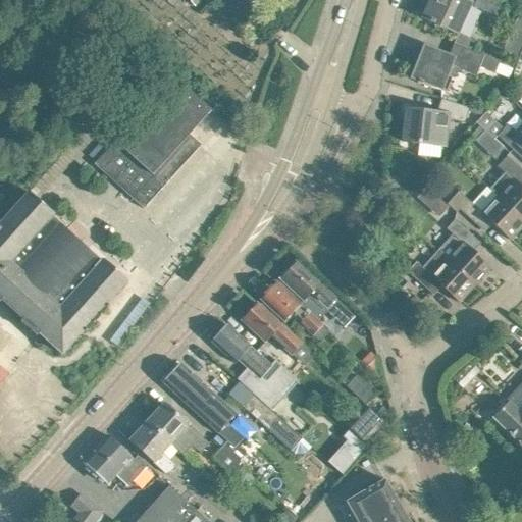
[(456,34),(470,4),(460,0),(430,0),(423,18),(429,21),(429,22),(433,24),(433,23),(456,34)]
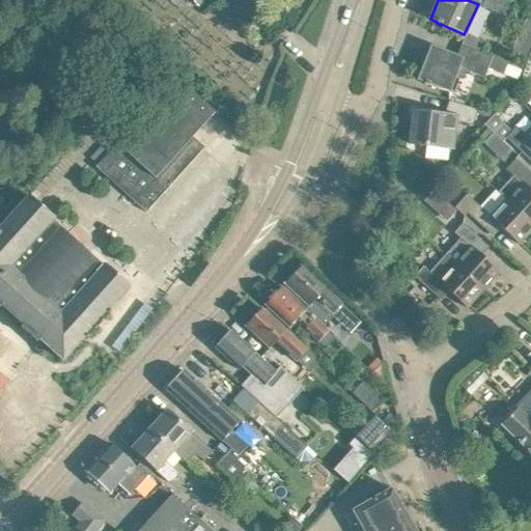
[(483,0),(481,7),(507,19),(513,5),(503,0),(483,0)]
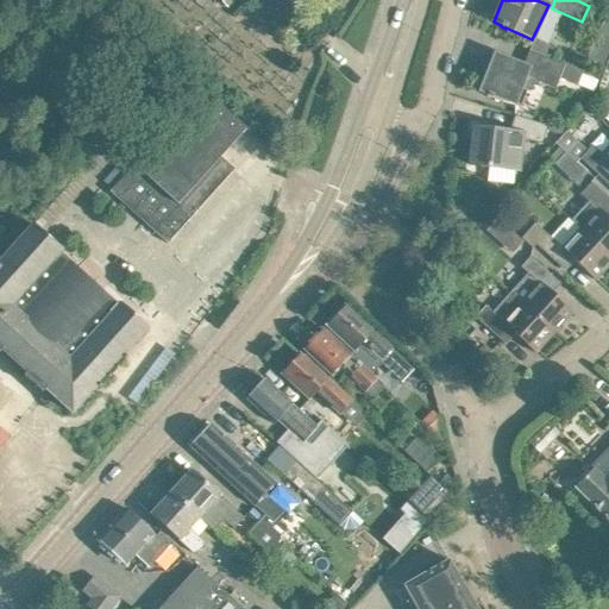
[(516,108),(522,90),(532,94),(537,82),(557,89),(560,79),(577,85),(582,71),(551,60),(528,51),(523,64),(493,52),(477,93),(487,96),(487,98),(516,108)]
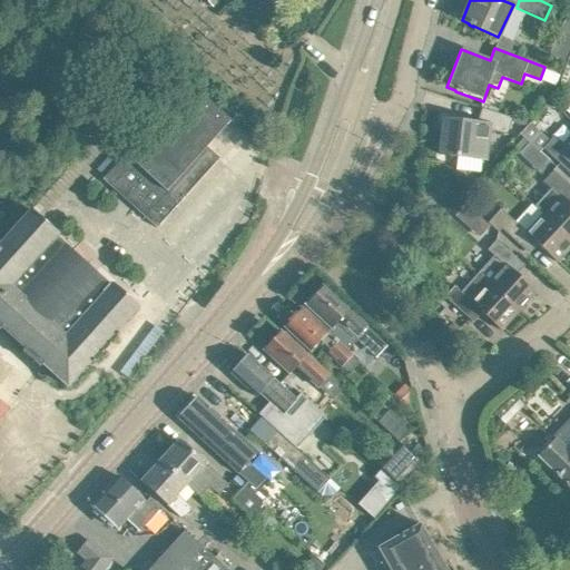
[(219,159),(206,148),(229,121),(189,85),(102,180),(156,228),(219,159)]
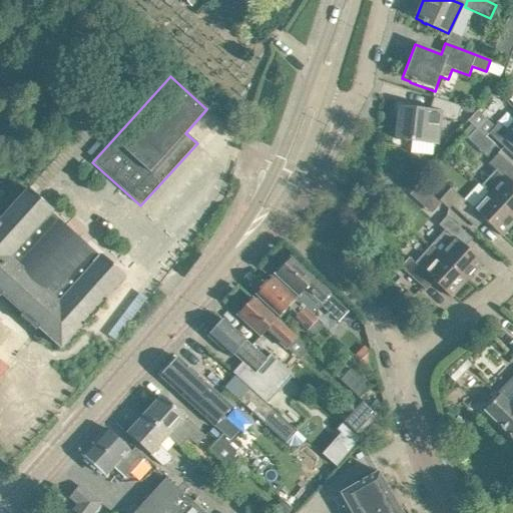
[(437,144),(441,116),(457,120),(461,106),(433,97),(429,111),(400,108),(396,140),(416,142),(437,144)]
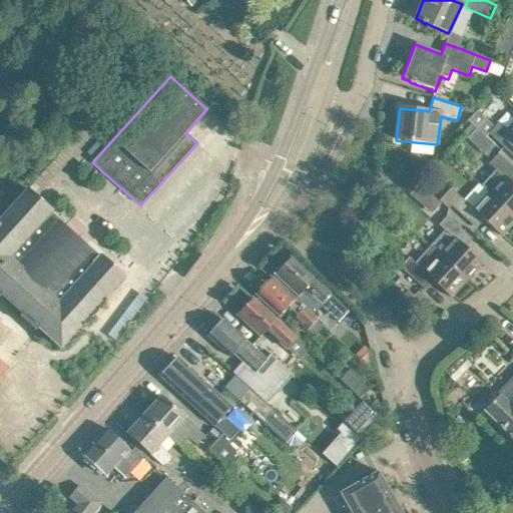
[(482,129),(489,135),(498,125),(491,119),(482,129)]
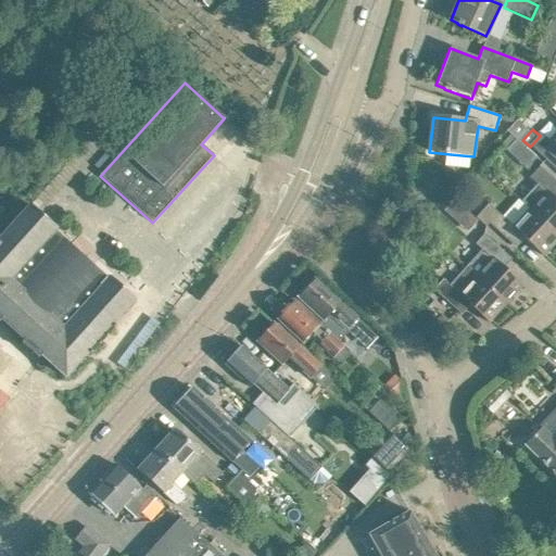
[(507,148),(507,149),(514,155),(523,146),(516,139),(507,148)]
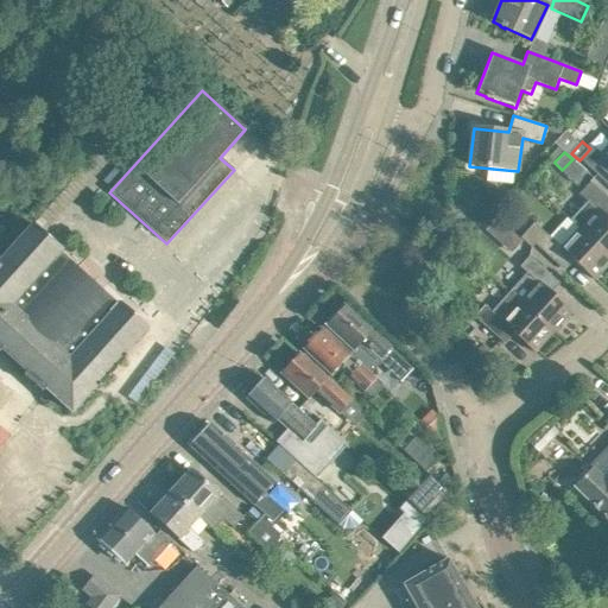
[(607,219),(606,217),(607,214),(607,200),(590,184),(580,196),(588,203),(571,221),(580,228),(607,254),(607,219)]
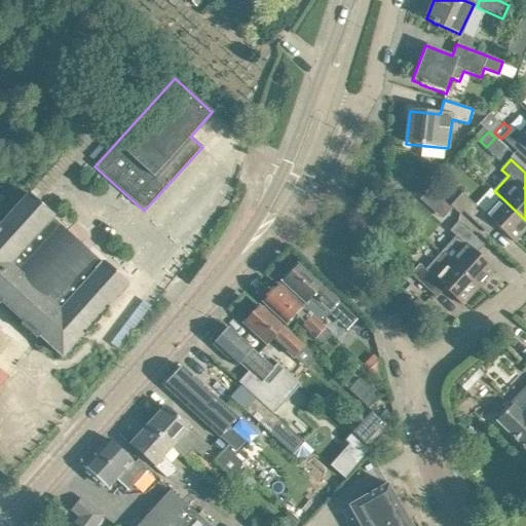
[(386,187),(378,194),(388,207),(397,199),(386,187)]
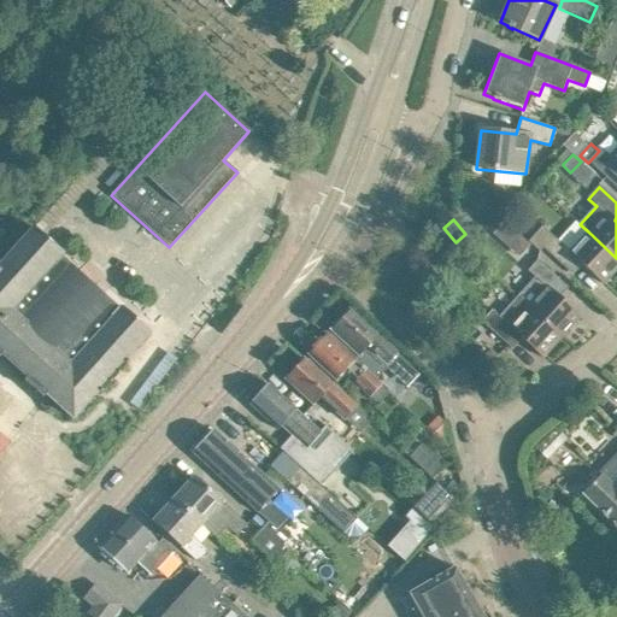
[(504,222),(494,233),(504,242),(515,233),(504,222)]
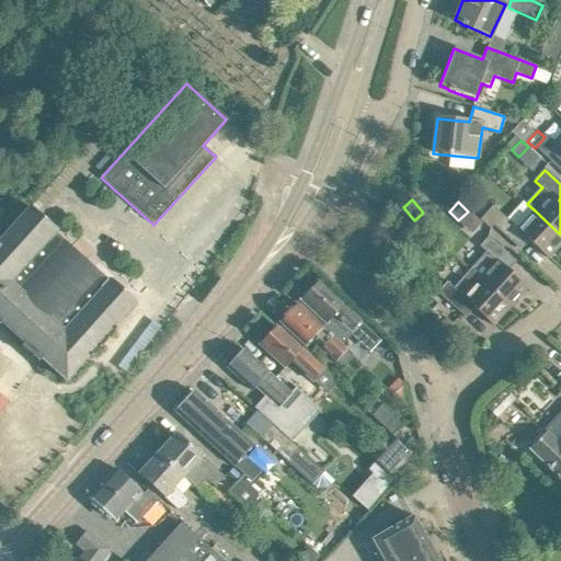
[(136,304),(110,281),(111,278),(56,230),(59,226),(33,203),(0,240),(0,316),(27,340),(22,346),(39,362),(42,358),(66,381),(89,356),(91,358),(116,331),(114,329),(136,304)]
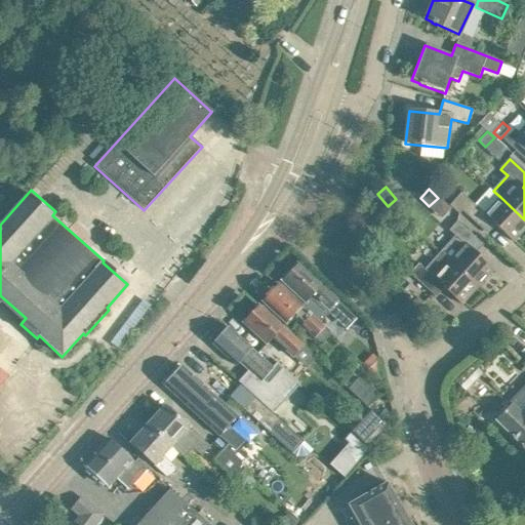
[(524,230),(524,219),(500,197),(484,214),(461,193),(449,206),(458,214),(461,211),(483,231),(491,221),(514,242),(524,230)]
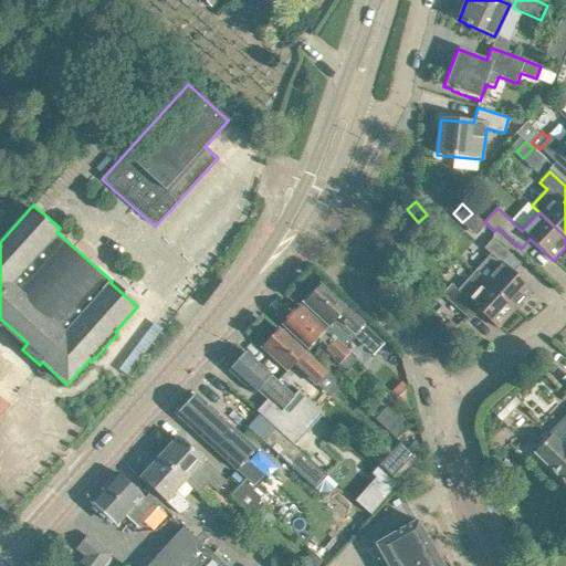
[(532,292),(507,270),(516,260),(493,239),(483,250),(490,255),(474,273),(483,281),(515,311),(532,292)]
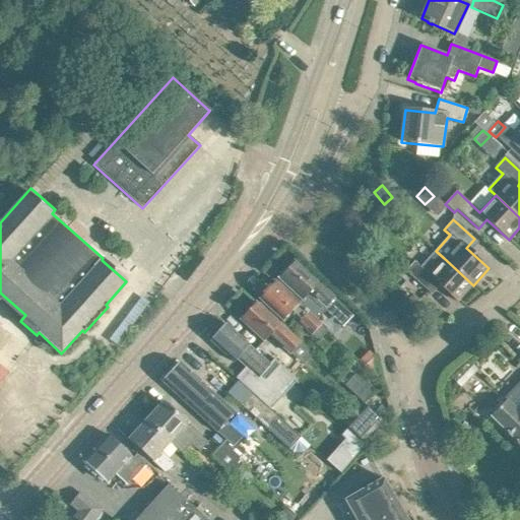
[(362,225),(349,230),(354,246),(367,242),(362,225)]
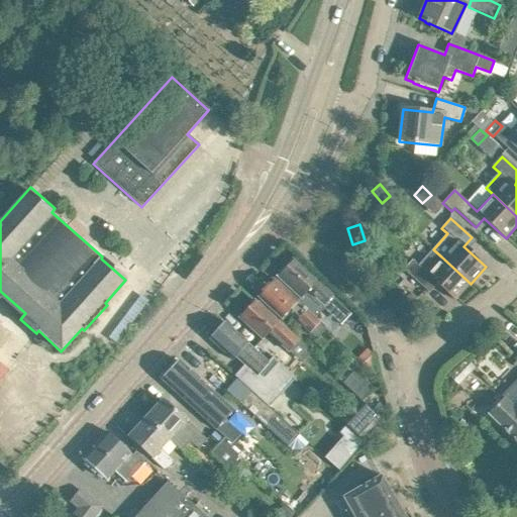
[(471,284),(441,256),(433,249),(418,267),(411,261),(403,270),(425,289),(433,280),(455,300),(471,284)]
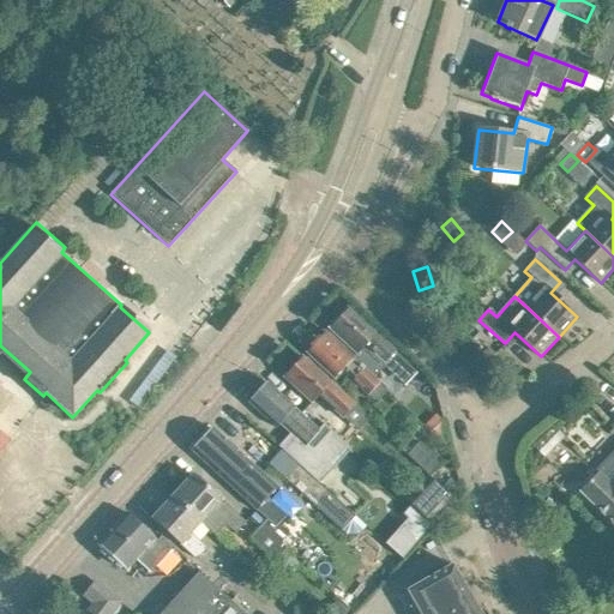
[(416,372),(348,308),(347,309),(343,313),(329,329),(347,344),(359,355),(367,345),(384,361),(385,362),(383,366),(403,385),(416,372)]
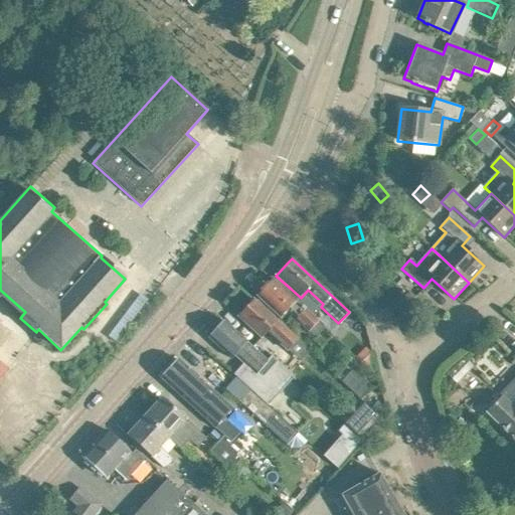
[(329,331),(287,293),(273,279),(256,296),(281,318),(288,312),(310,333),(313,330),(322,339),(329,331)]
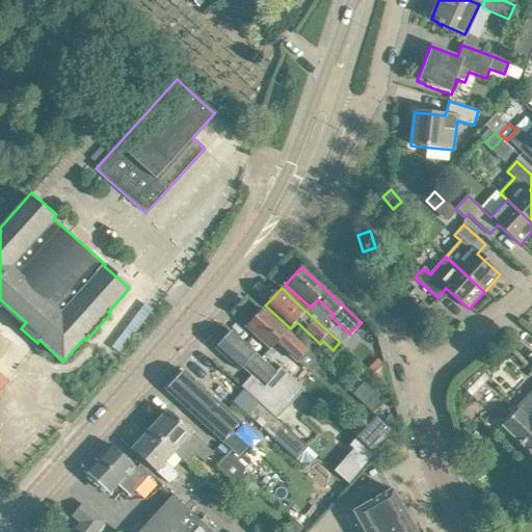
[(308,350),(276,323),(262,310),(245,327),(261,341),(270,349),(276,343),(298,362),(308,350)]
